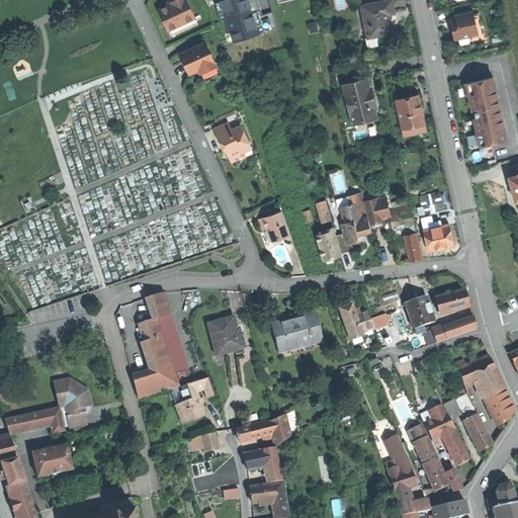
[(169,29),(172,35),(197,23),(194,17),(195,17),(186,0),(176,0),(171,2),(172,4),(160,10),(169,29)]
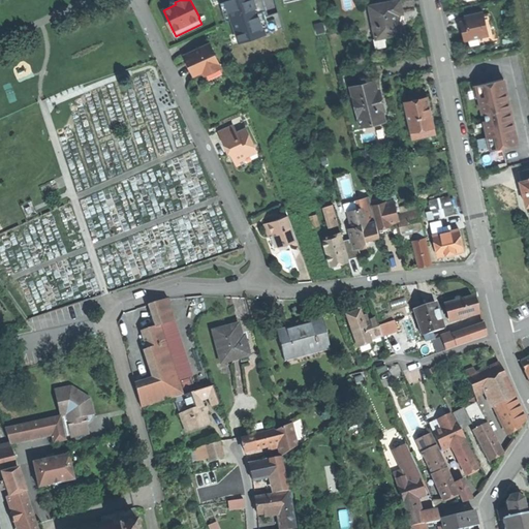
[(218,0),(226,22),(231,20),(239,42),(271,32),(283,27),(279,12),(266,17),(263,10),(267,9),(262,0),(218,0)]
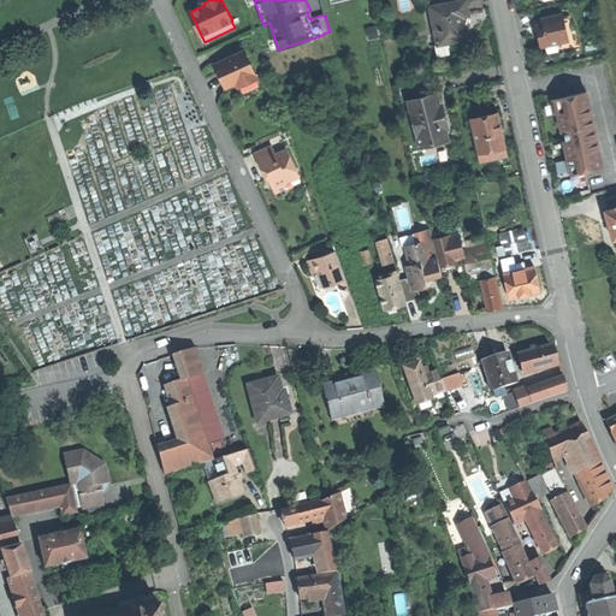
[(465,0),(431,7),(438,45),(467,39),(465,29),(462,17),(468,16),(465,0)]
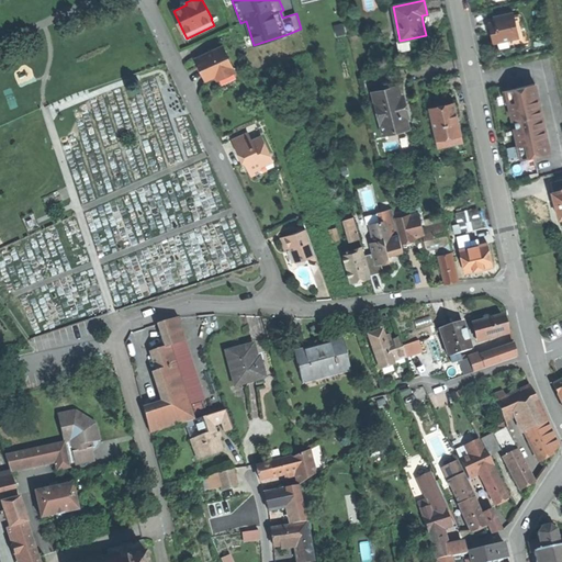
[(520,18),(502,22),(503,27),(496,29),(498,38),(501,48),(505,47),(526,42),(521,21),(520,18)]
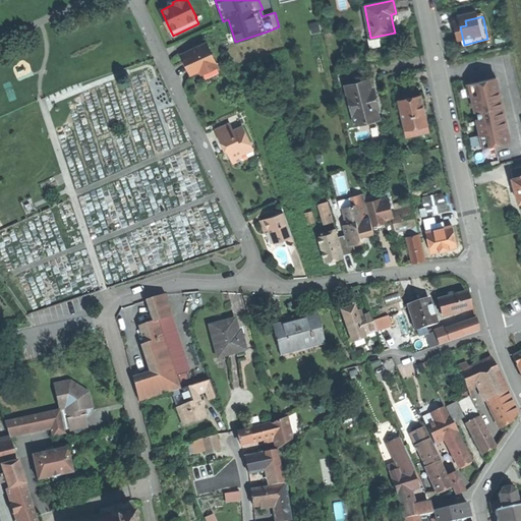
[(488,18),(483,19),(487,39),(468,44),(470,51),(496,46),(488,18)]
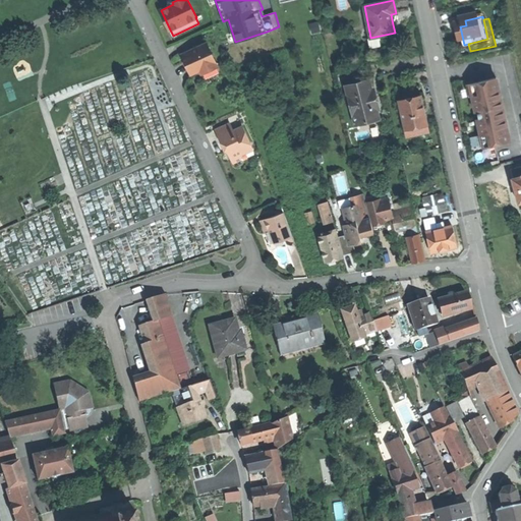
[(186,64),(191,74),(200,70),(201,74),(218,66),(207,43),(182,55),(186,64)]
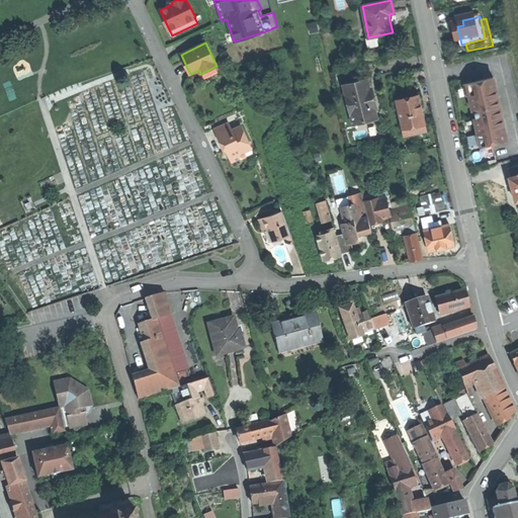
[(344,86),(354,123),(364,120),(376,117),(373,108),(376,107),(371,89),(369,89),(366,80),(344,86)]
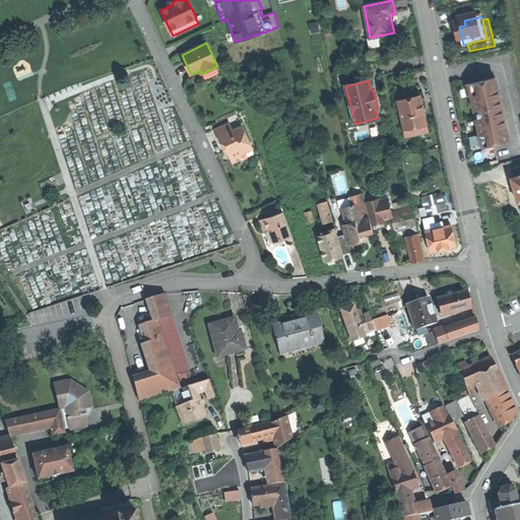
[(495,150),(517,145),(503,83),(480,88),(483,100),(478,101),(482,117),(485,117),(486,120),(486,123),(483,124),(488,140),(492,139),(495,150)]
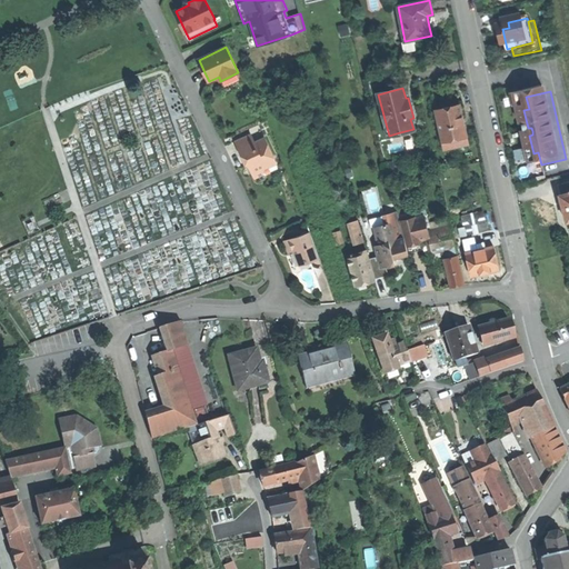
[(520,111),(523,110),(529,109),(526,97),(517,99),(520,111)]
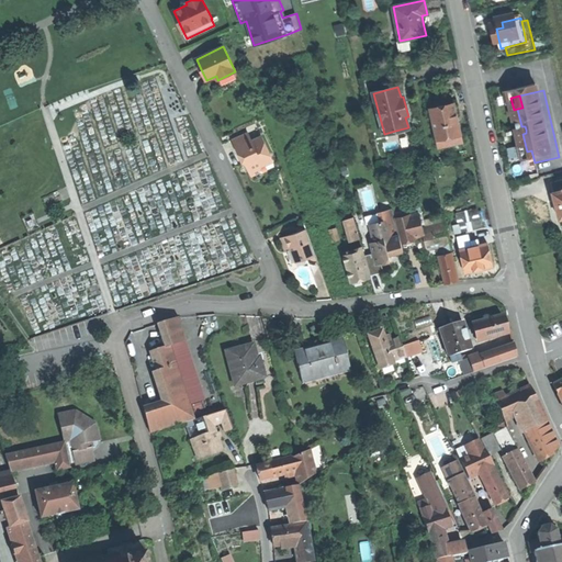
[(437,115),(444,144),(467,138),(464,127),(460,110),(437,115)]
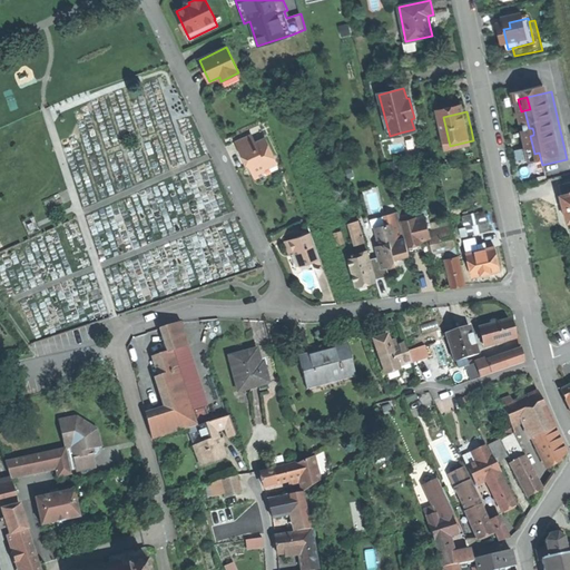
[(475,151),(473,140),(450,146),(452,157),(475,151)]
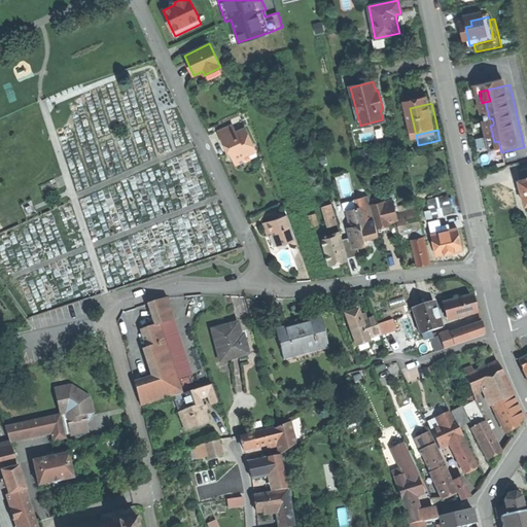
[(237,159),(243,174),(265,165),(253,135),(243,139),(240,133),(225,139),(232,153),(234,161),(237,159)]
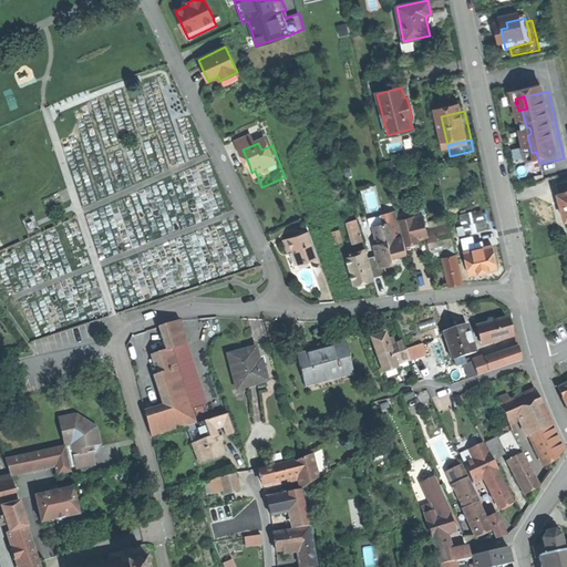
[(533,166),(539,164),(536,152),(532,153),(529,153),(533,166)]
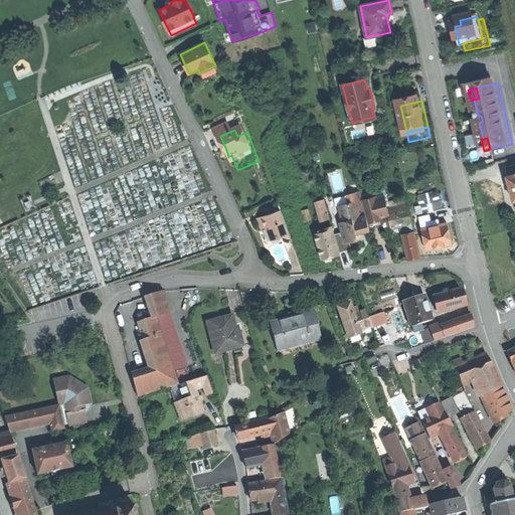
[(439,217),(447,215),(444,198),(424,202),(426,212),(420,213),(421,219),(424,218),(424,220),(436,218),(435,211),(438,210),(439,217)]
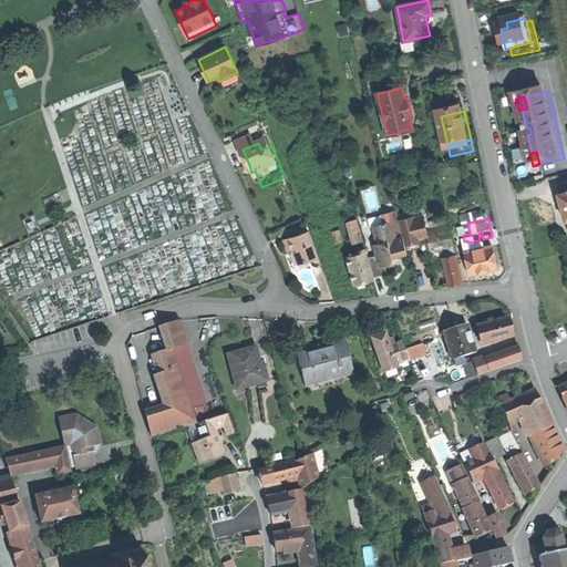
[(364,251),(372,249),(366,227),(358,229),(364,251)]
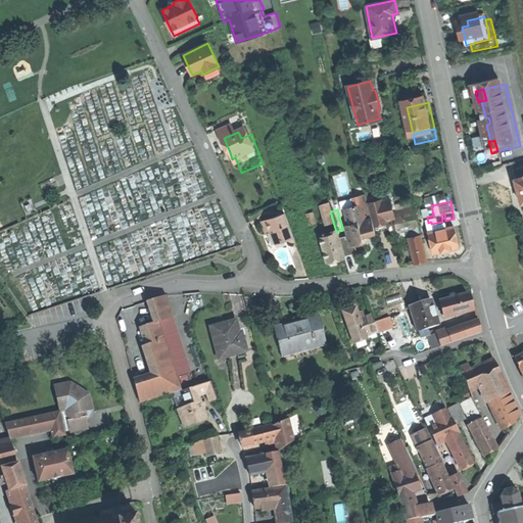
[(398,216),(400,224),(424,220),(422,210),(398,216)]
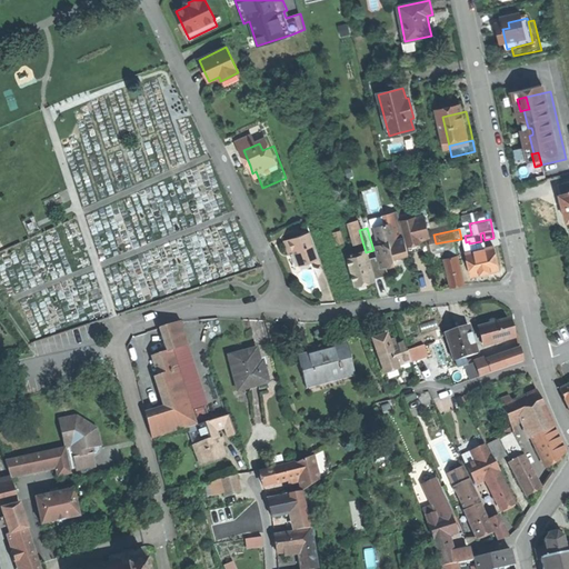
[(386,263),(379,266),(383,287),(392,285),(399,283),(397,273),(405,271),(402,263),(417,260),(413,245),(406,247),(401,231),(385,235),(389,251),(383,252),(386,263)]
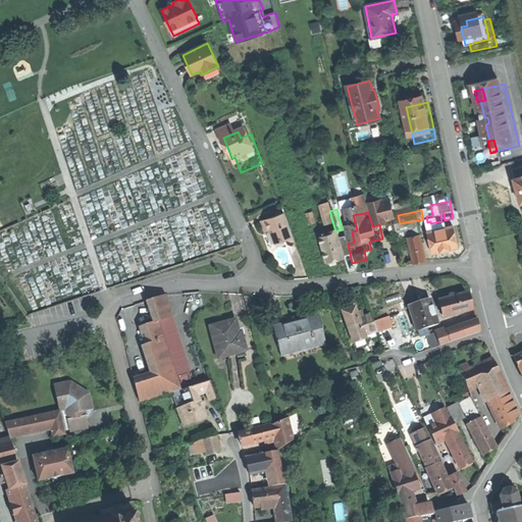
[(407,237),(413,236),(426,232),(423,219),(400,223),(403,238),(407,237)]
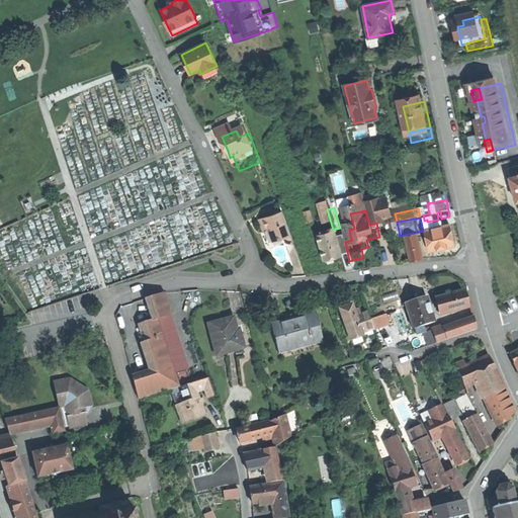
[(315,232),(322,230),(319,219),(313,221),(315,232)]
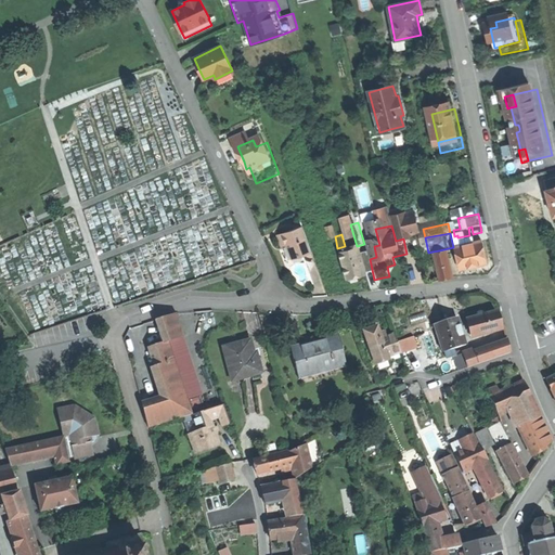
[(311,235),(287,244),(292,256),(298,254),(302,268),(311,265),(320,261),(311,235)]
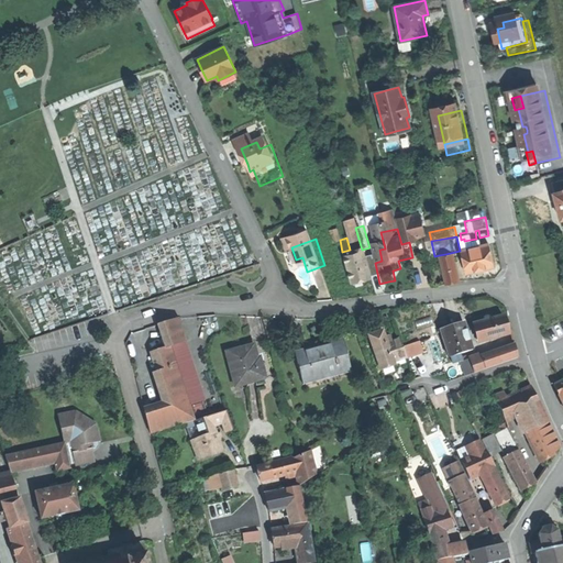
[(428,257),(434,256),(431,241),(428,242),(429,247),(426,247),(428,257)]
